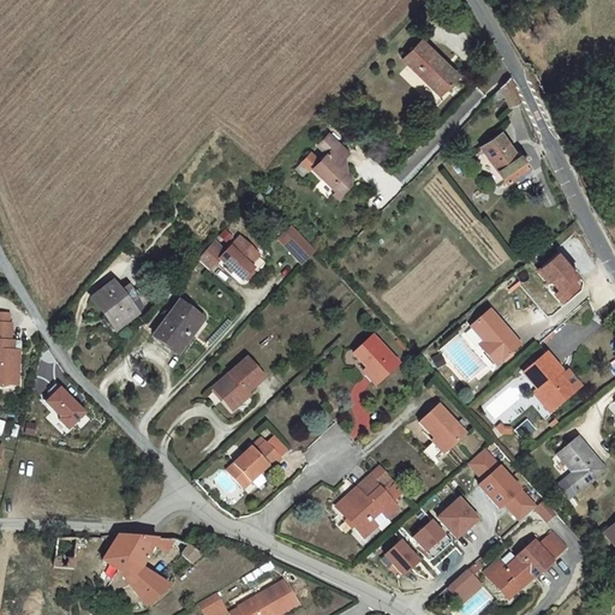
[(454,79),(458,76),(422,40),(404,59),(440,94),(445,89),(454,79)]
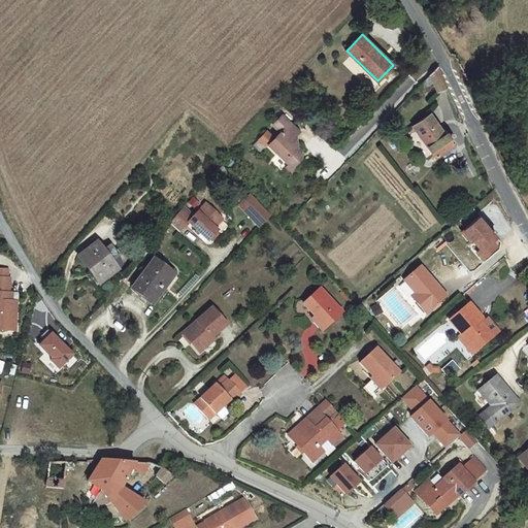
[(437,67),(430,74),(433,81),(437,91),(447,87),(437,67)]
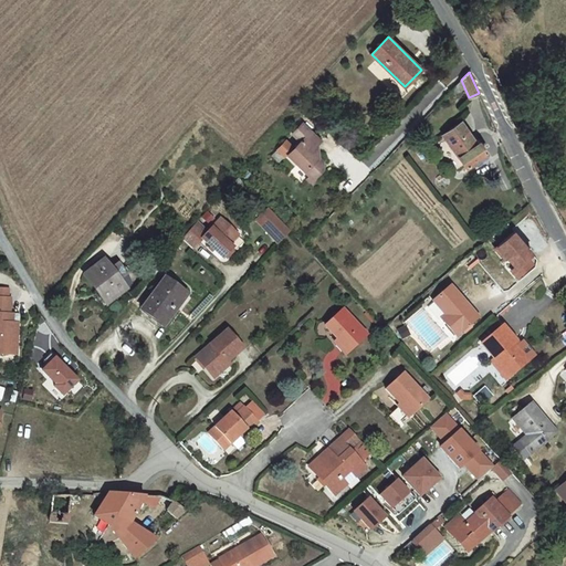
[(425,80),(418,73),(409,82),(416,88),(425,80)]
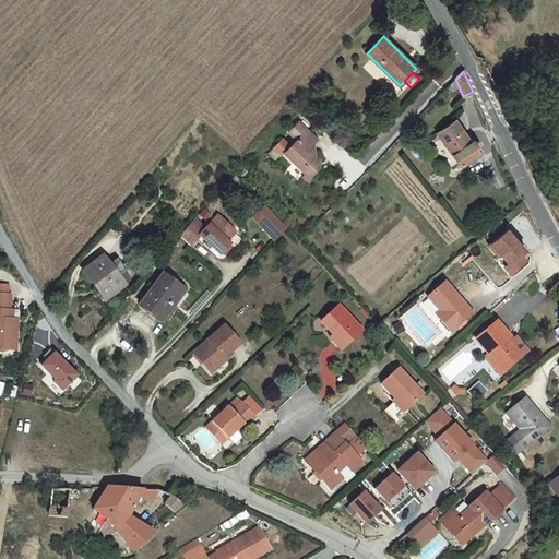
[(459,86),(455,79),(445,90),(449,93),(459,86)]
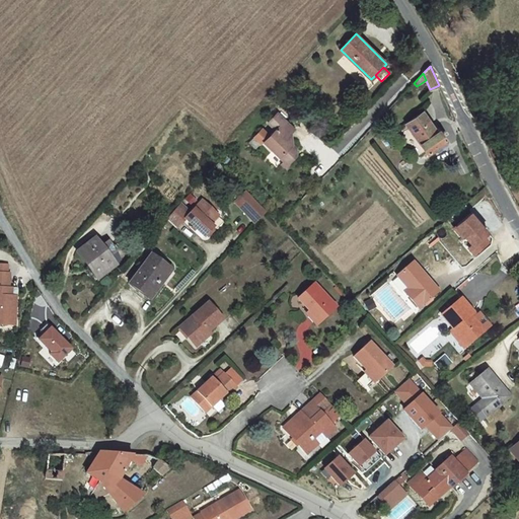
[(427,119),(422,112),(405,124),(411,130),(427,119)]
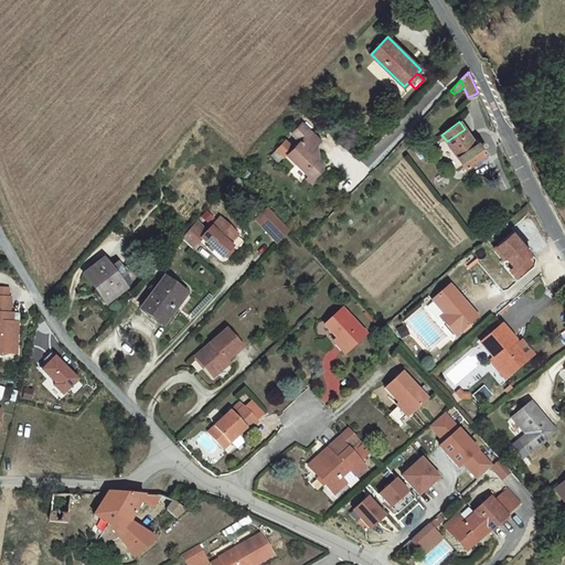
[(292,134),(300,141),(287,155),(309,176),(312,179),(315,177),(322,169),(322,162),(311,150),(320,141),(302,124),(292,134)]
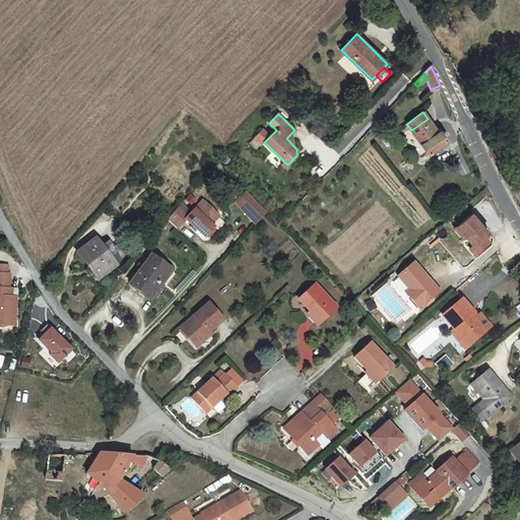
[(440,131),(438,133),(428,119),(411,130),(428,153),(436,148),(447,140),(440,131)]
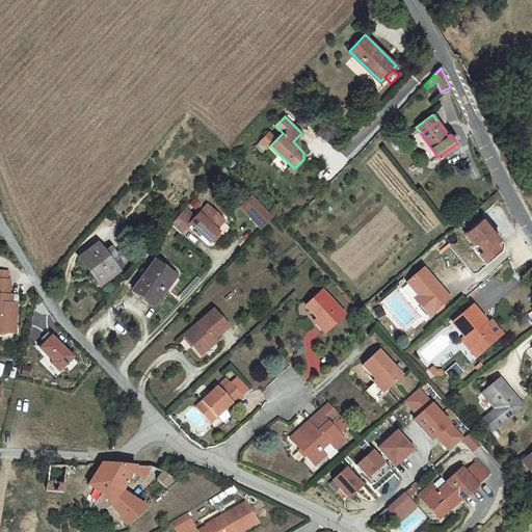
[(460,149),(457,143),(446,152),(449,157),(460,149)]
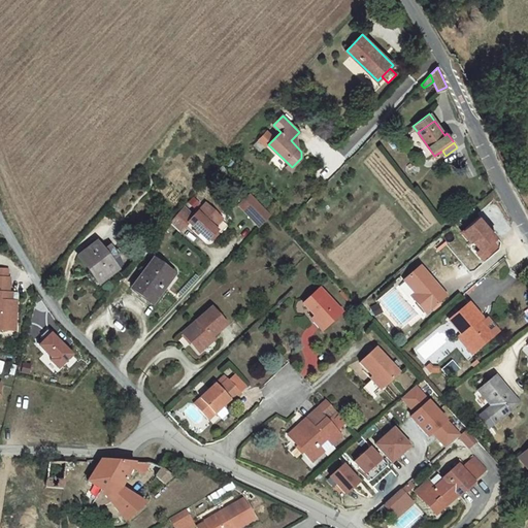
[(271,216),(251,195),(239,205),(260,228),(271,216)]
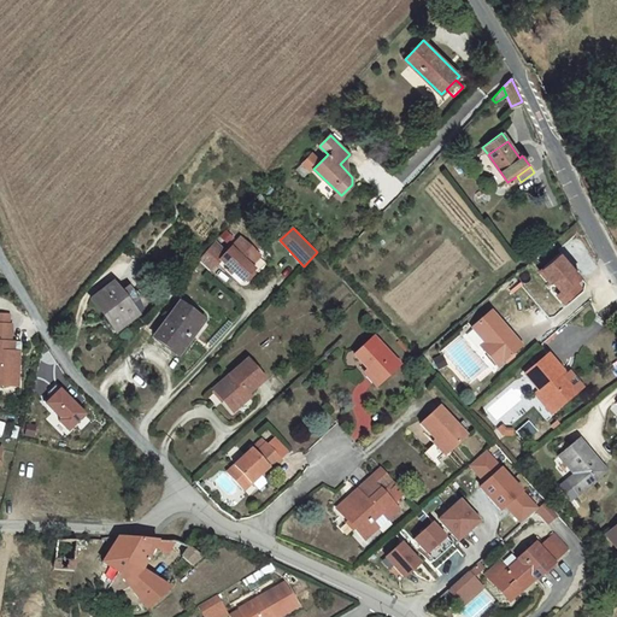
[(215,242),(199,260),(211,271),(221,260),(244,282),(253,270),(250,266),(259,257),(240,239),(227,254),(215,242)]
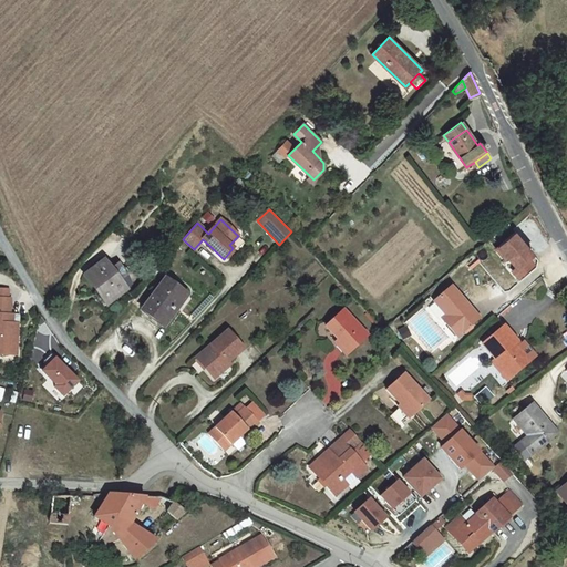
[(505,259),(507,258),(516,267),(522,275),(534,264),(528,258),(533,254),(525,245),(527,244),(516,232),(496,248),(505,259)]
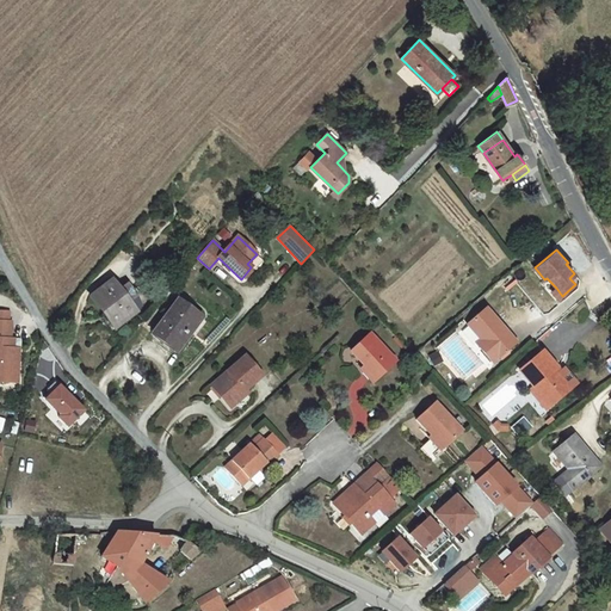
[(112,281),(92,296),(106,315),(109,313),(119,326),(136,312),(130,303),(137,297),(129,285),(125,284),(119,289),(112,281)]
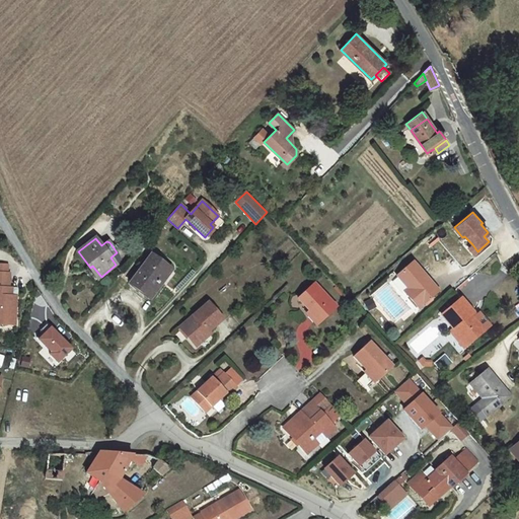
[(439,240),(438,238),(430,244),(432,246),(439,240)]
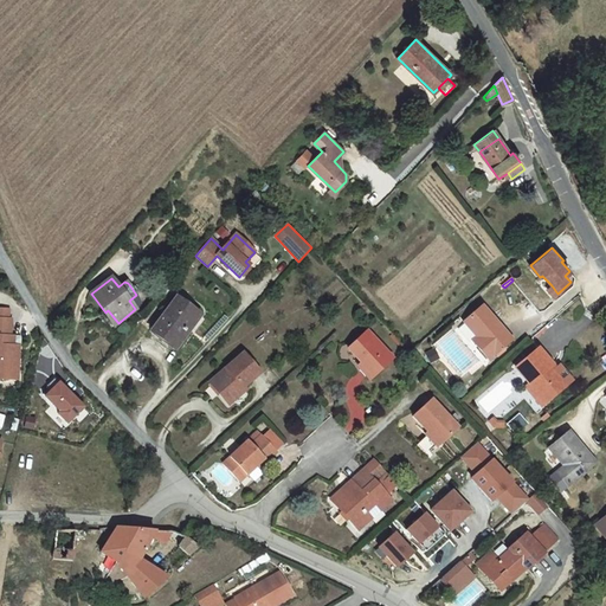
[(558,294),(552,285),(547,289),(554,296),(558,294)]
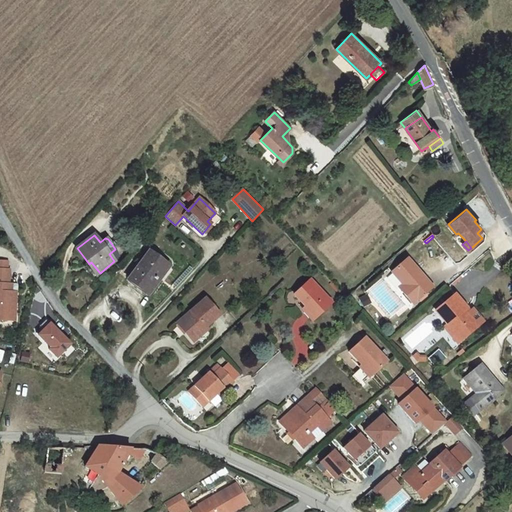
[(119,257),(115,249),(109,254),(114,261),(119,257)]
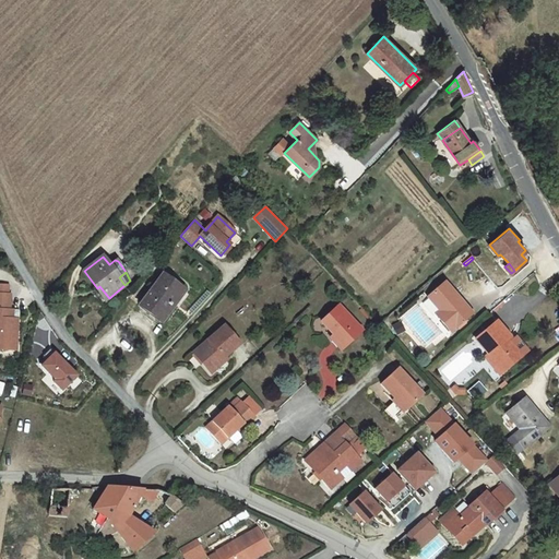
[(173,306),(183,289),(163,274),(156,284),(151,292),(141,305),(161,319),(171,305),(173,306)]
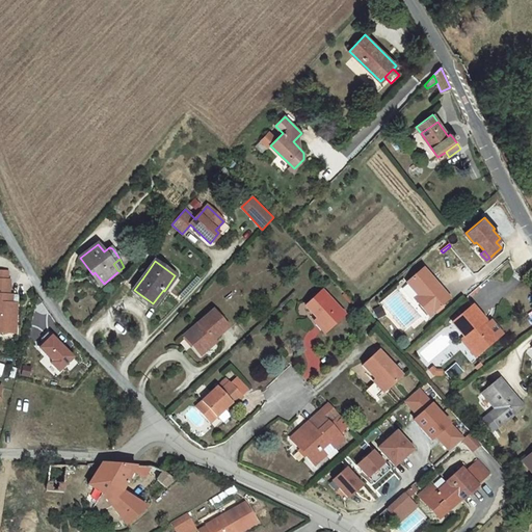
[(442,306),(449,299),(423,269),(407,283),(419,296),(422,300),(418,303),(429,316),(434,311),(442,306)]
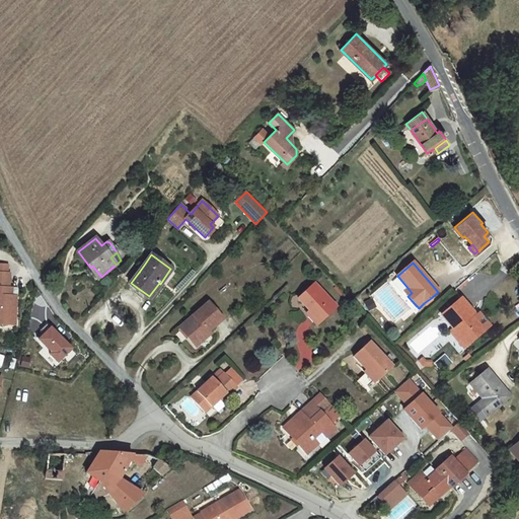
[(101,277),(92,266),(90,268),(85,272),(94,282),(101,277)]
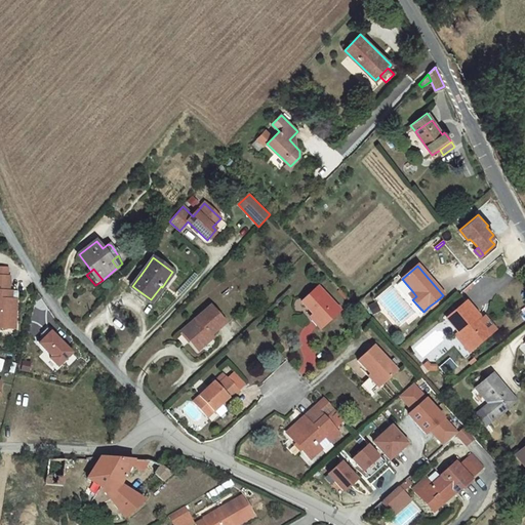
[(195,273),(177,292),(180,294),(198,276),(195,273)]
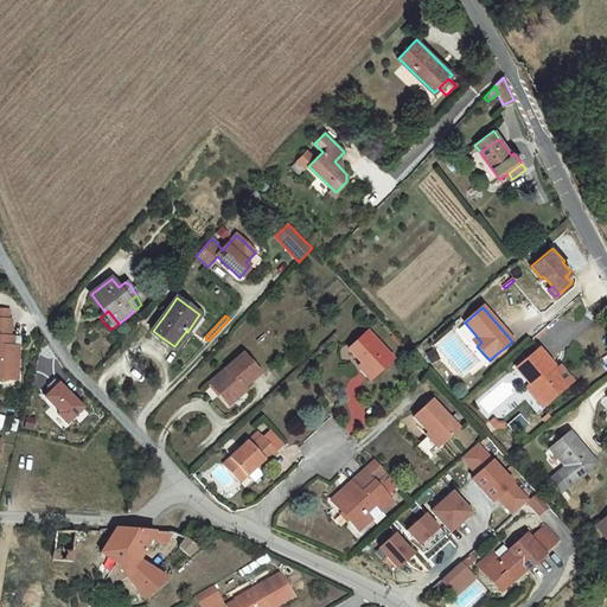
[(0,319),(0,379),(10,381),(10,370),(18,371),(19,346),(13,345),(14,337),(11,337),(12,320),(8,320),(0,319)]
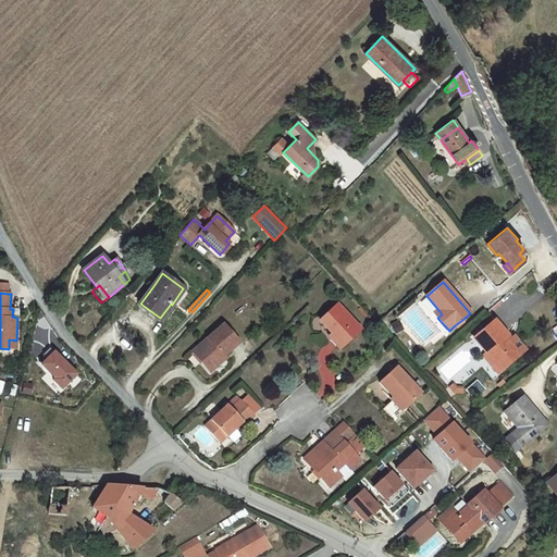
[(172,305),(171,304),(160,318),(163,321),(174,306),(172,305)]
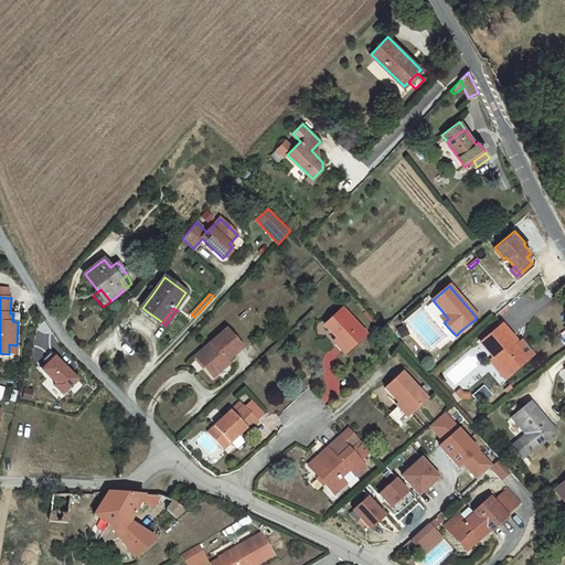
[(338,338),(349,350),(365,334),(342,309),(324,326),(337,339),(338,338)]
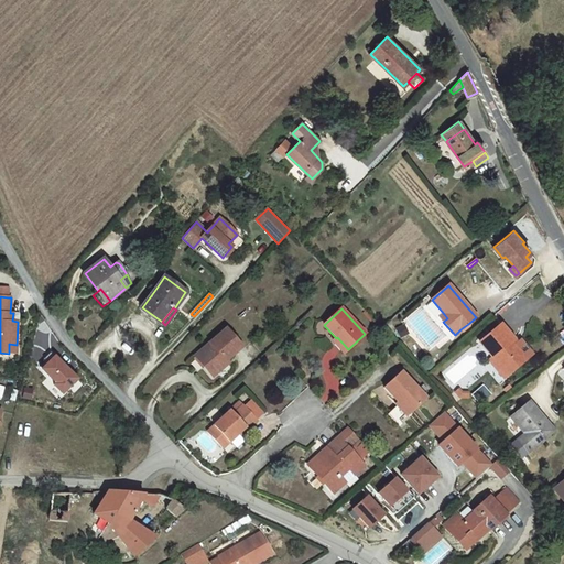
[(472,327),(468,324),(461,329),(464,333),(472,327)]
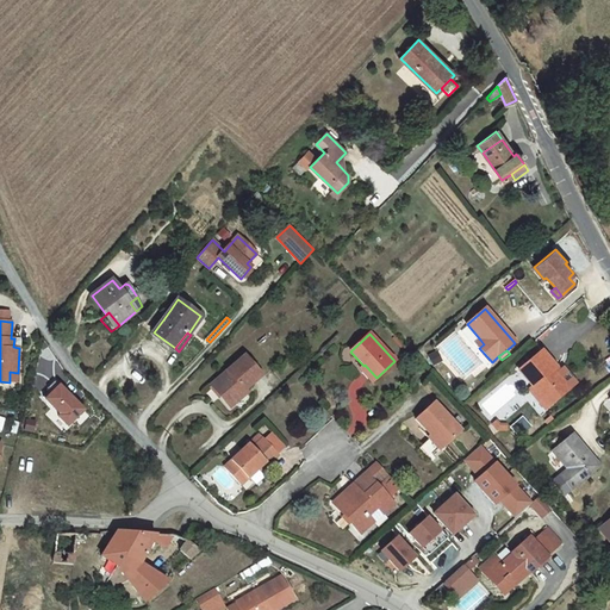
[(549,406),(568,388),(553,369),(555,367),(541,352),(526,365),(521,369),(520,371),(533,386),(549,406)]
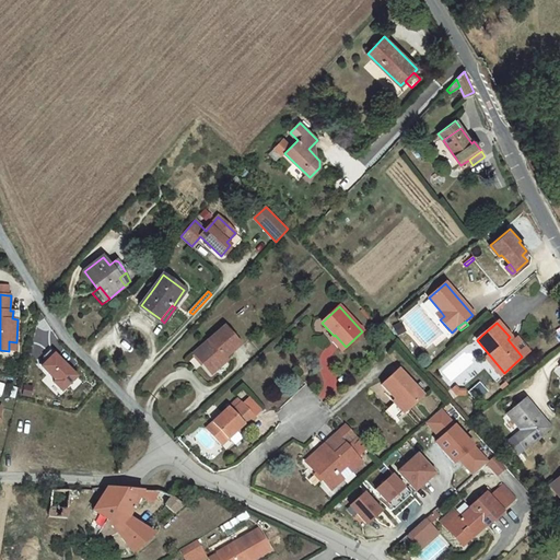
[(400,324),(394,327),(398,336),(405,333),(400,324)]
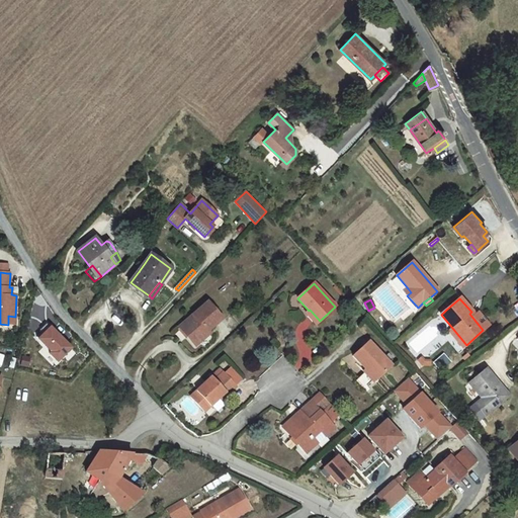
[(208,301),(179,327),(195,346),(210,333),(208,331),(223,319),(208,301)]
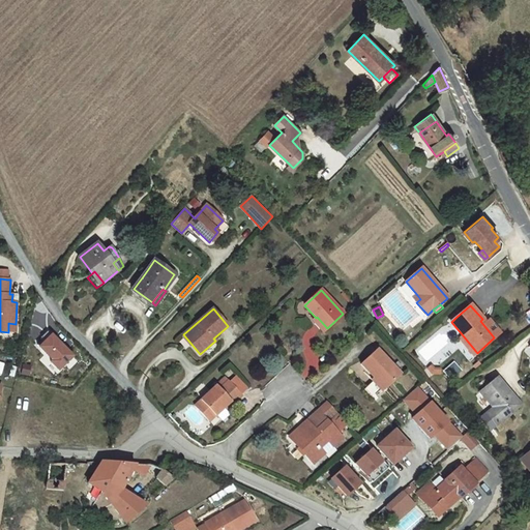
[(323,331),(327,328),(317,317),(316,318),(313,321),(323,331)]
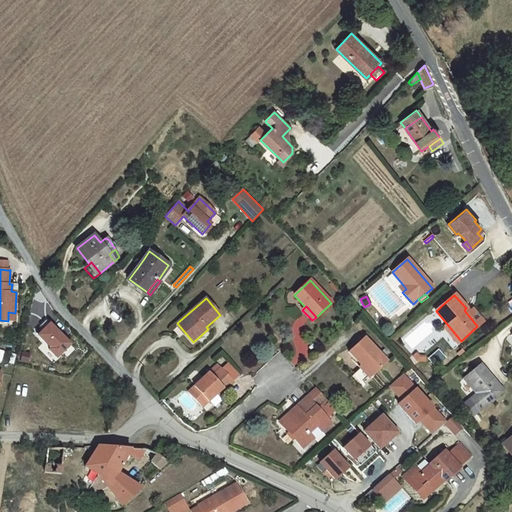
[(469,312),(466,308),(464,310),(477,326),(483,322),(473,309),(469,312)]
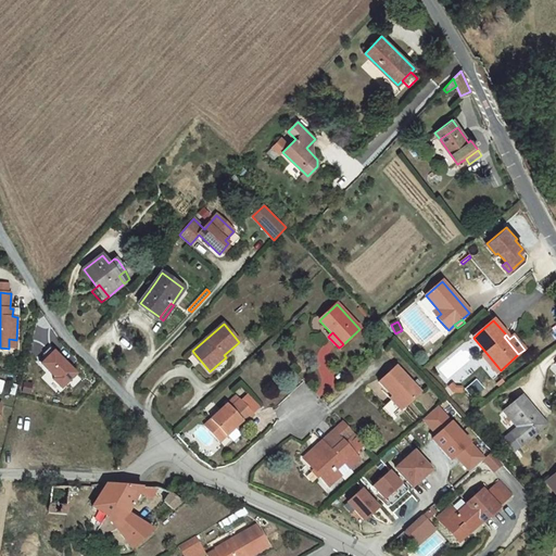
[(45,352),(46,354),(40,361),(55,377),(53,378),(62,387),(76,374),(51,346),(45,352)]
